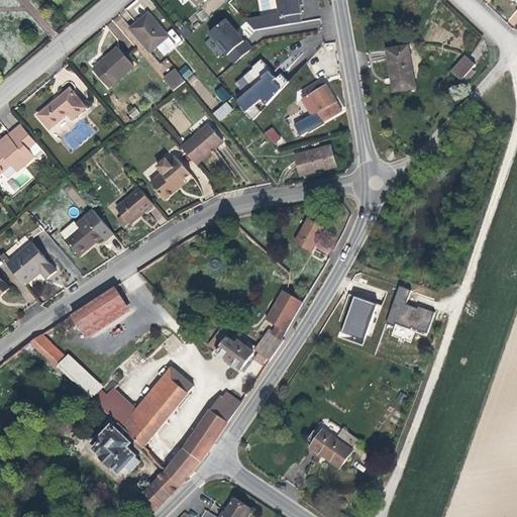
[(301,6),(299,0),(277,0),(280,14),(250,19),(251,21),(246,21),(254,30),(302,23),(301,14),(302,14),(301,6)]
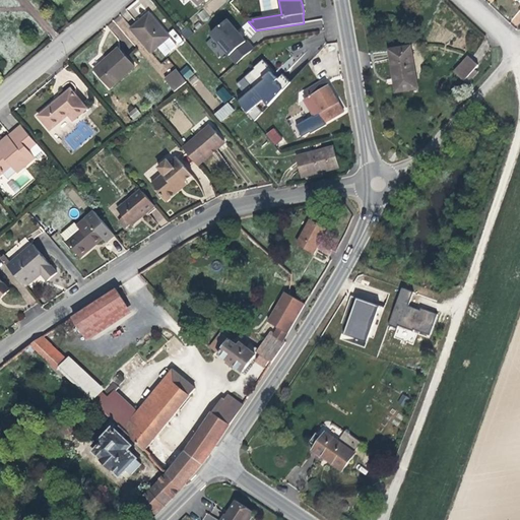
[(175,46),(147,14),(130,28),(150,53),(156,48),(164,56),(175,46)]
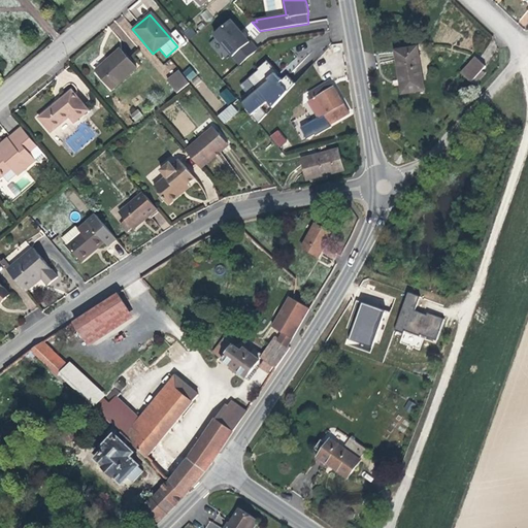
[(250,42),(230,21),(213,35),(240,65),(258,50),(251,41),(250,42)]
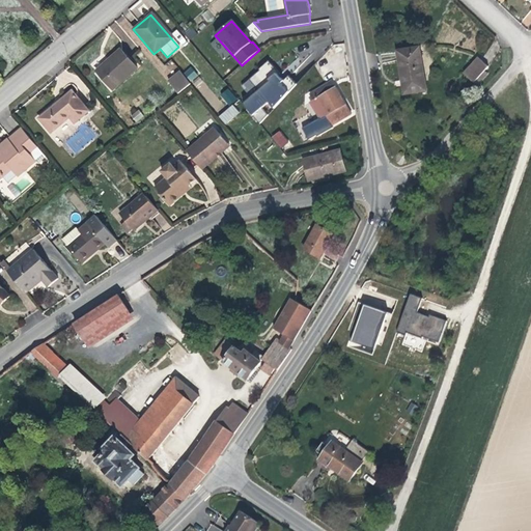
[(192,27),(186,32),(192,38),(197,33),(192,27)]
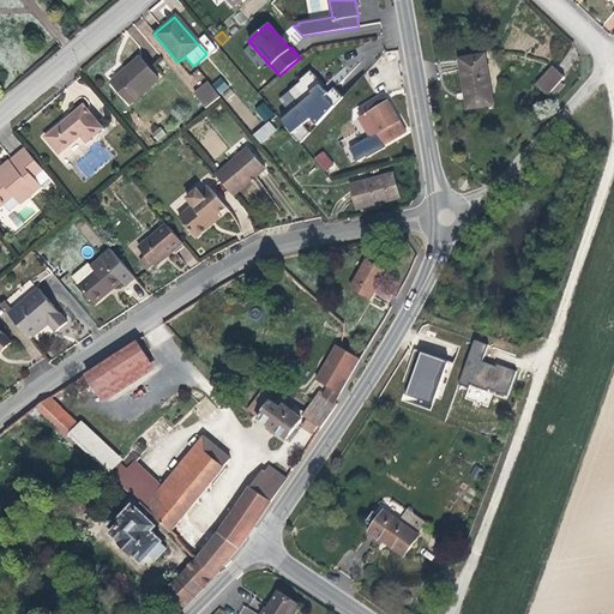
[(487,53),(457,56),(463,94),(465,94),(468,109),(493,106),(492,90),(493,90),(487,53)]
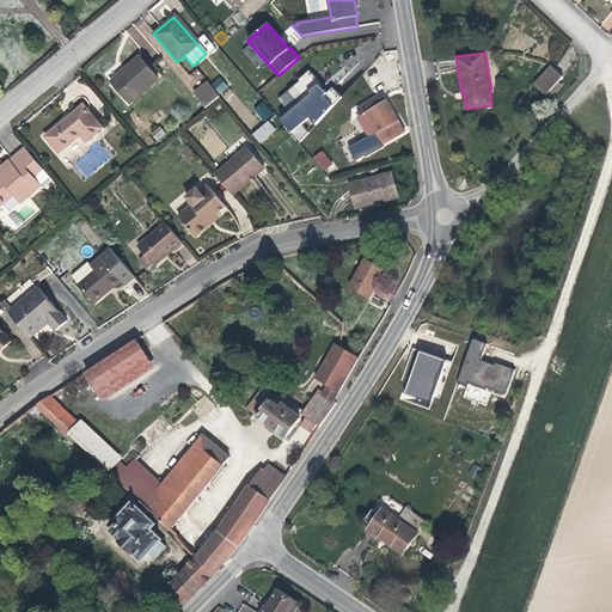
[(112,86),(129,104),(157,80),(139,57),(123,71),(127,75),(112,86)]
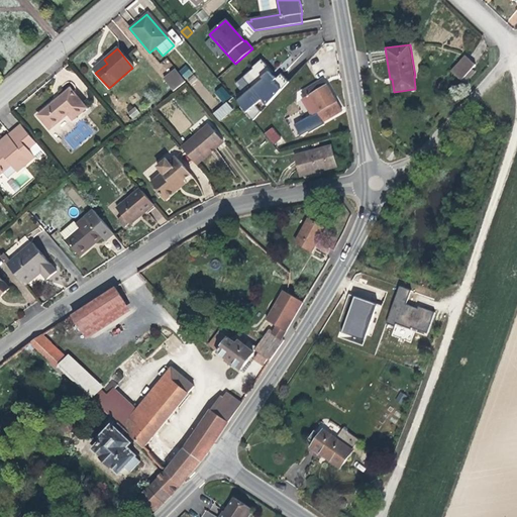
[(472,70),(477,65),(466,55),(451,71),(461,81),(472,70)]
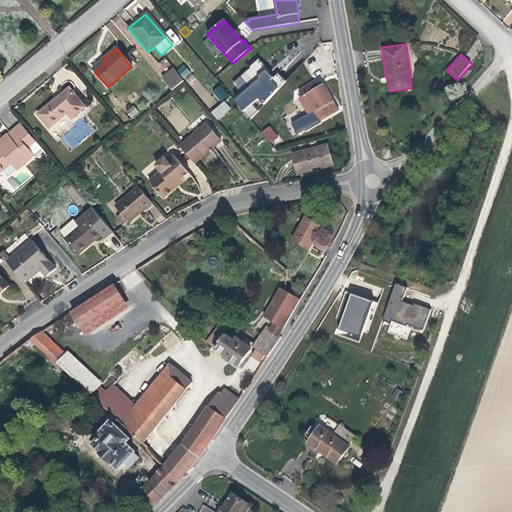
[(282,85),(286,81),(278,73),(273,78),(268,71),(269,70),(259,58),(250,66),(250,68),(241,76),(250,87),(252,90),(244,97),(242,94),(234,100),(250,119),(258,111),(253,104),(259,98),(264,105),(282,85)]
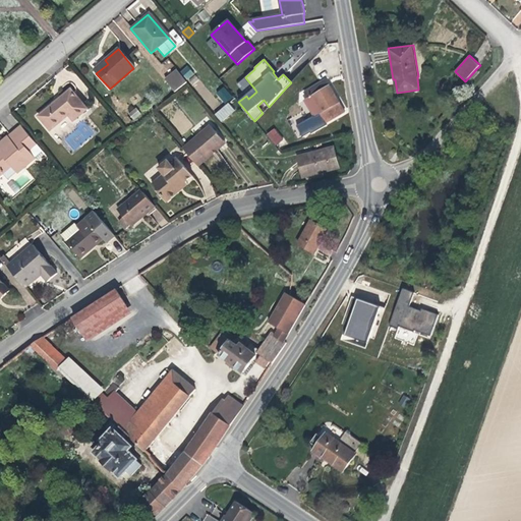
[(94,70),(96,73),(108,64),(105,60),(94,70)]
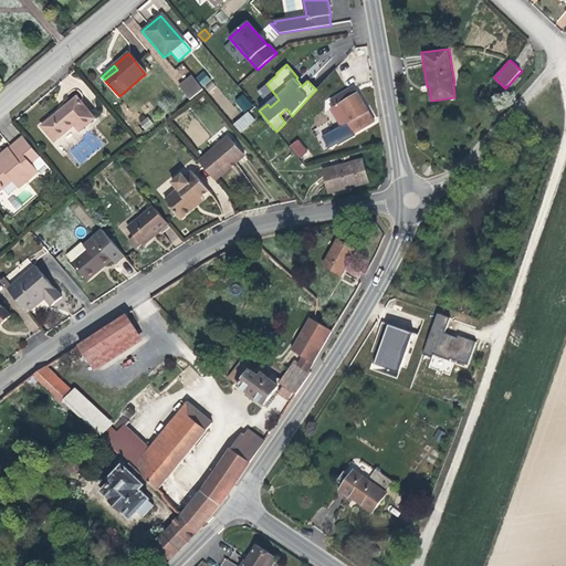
[(210,81),(203,73),(197,79),(203,86),(210,81)]
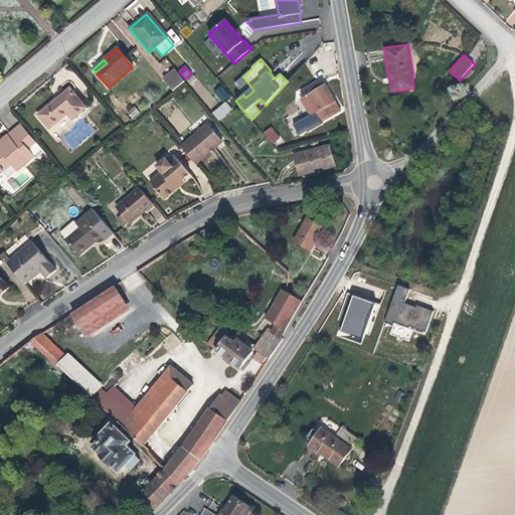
[(174,92),(186,82),(175,69),(163,79),(174,92)]
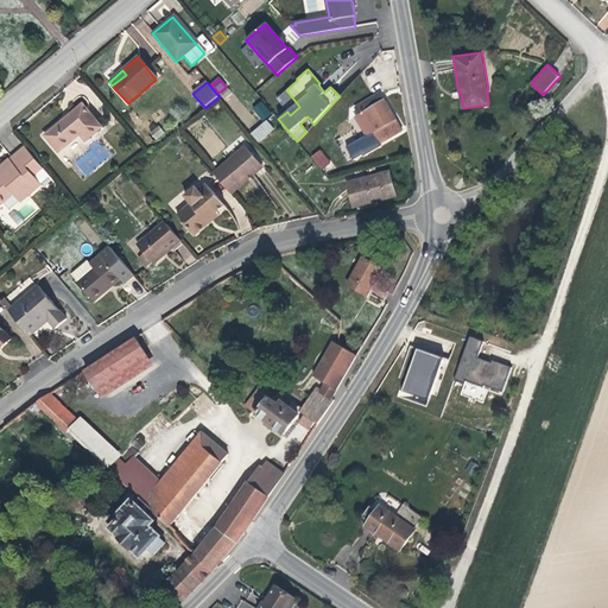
[(555,82),(543,95),(548,99),(559,86),(555,82)]
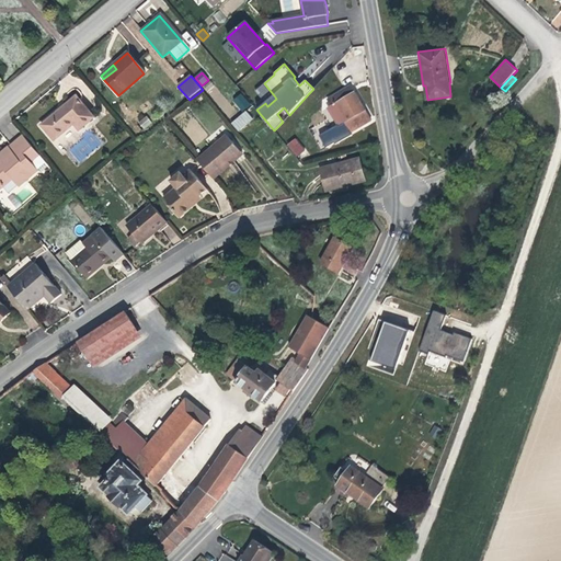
[(370,121),(351,87),(332,98),(336,103),(328,109),(338,126),(343,123),(350,134),(370,121)]
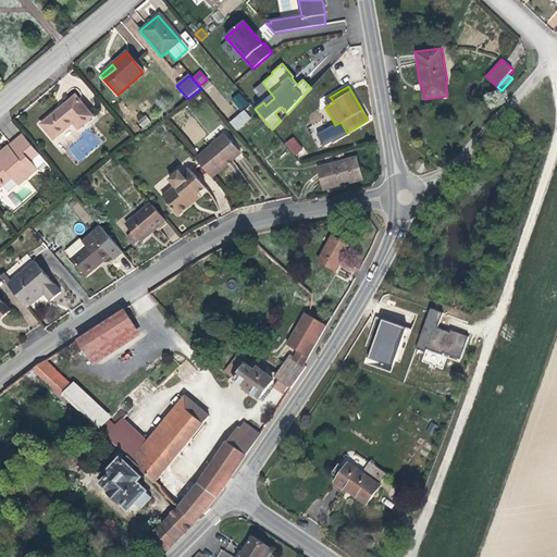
[(248,104),(239,94),(232,100),(242,111),(248,104)]
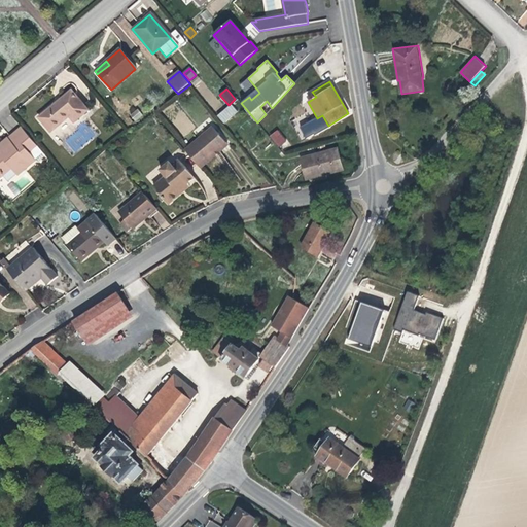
[(91,108),(74,90),(42,116),(54,130),(71,115),(75,120),(91,108)]
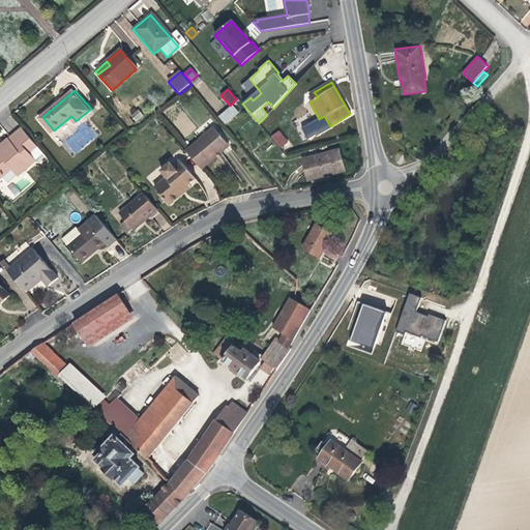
[(261,93),(259,90),(251,97),(253,100),(261,93)]
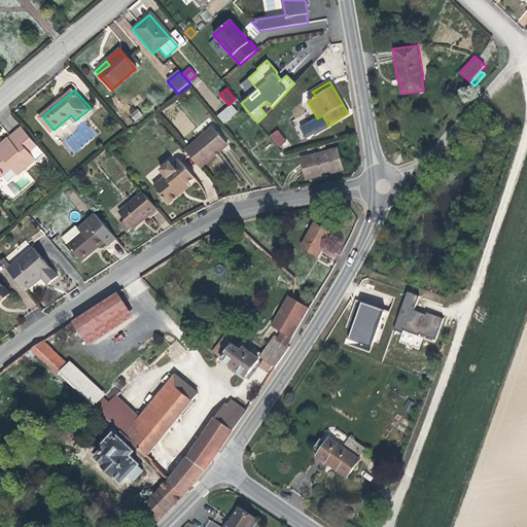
[(223,125),(237,113),(230,105),(216,116),(223,125)]
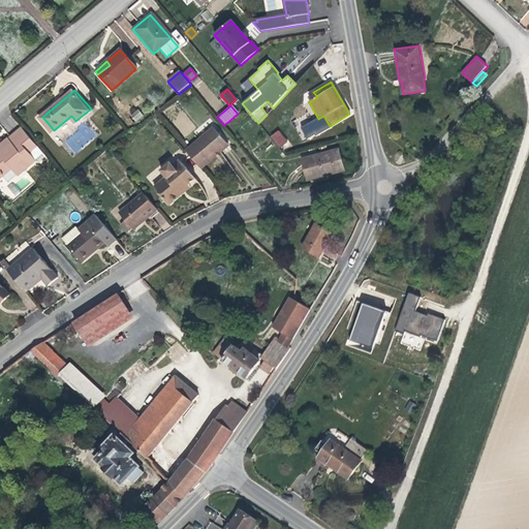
[(138,110),(130,115),(135,122),(144,117),(138,110)]
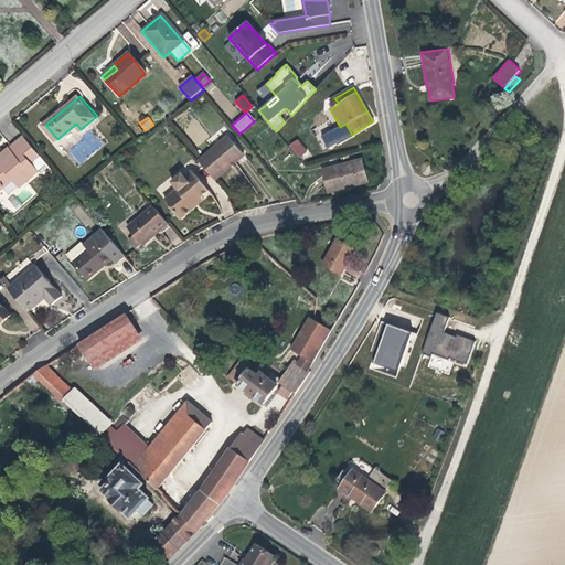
[(40,157),(23,137),(2,155),(3,157),(0,160),(0,191),(12,181),(19,189),(32,178),(24,170),(40,157)]
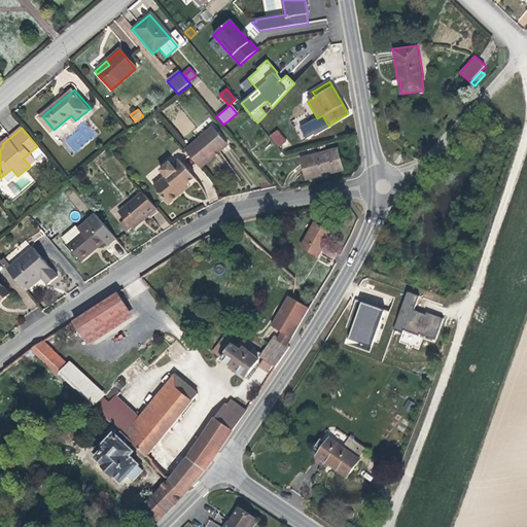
[(213,128),(185,151),(201,170),(215,157),(213,154),(226,144),(213,128)]
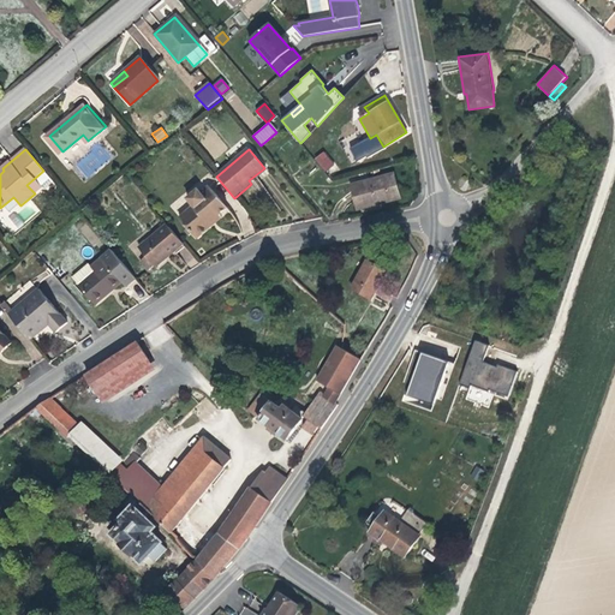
[(326,172),(335,163),(323,150),(314,159),(326,172)]
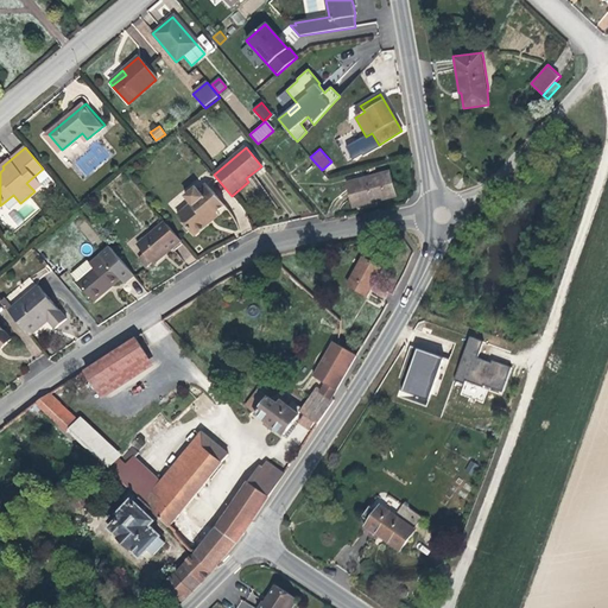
[(246,178),(248,182),(264,169),(261,166),(246,178)]
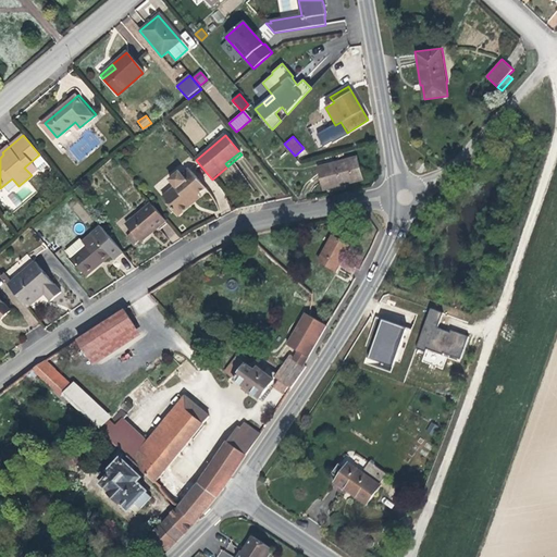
[(49,165),(39,155),(24,168),(32,175),(38,170),(40,173),(49,165)]
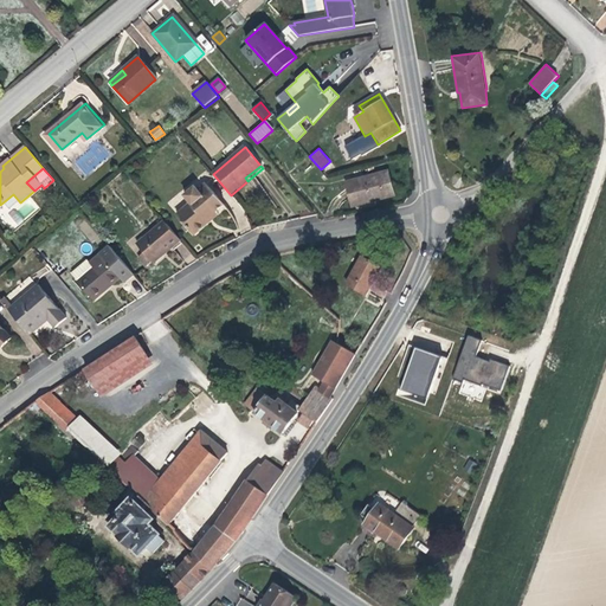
[(371,201),(395,195),(388,171),(346,182),(350,199),(360,197),(362,204),(371,201)]
